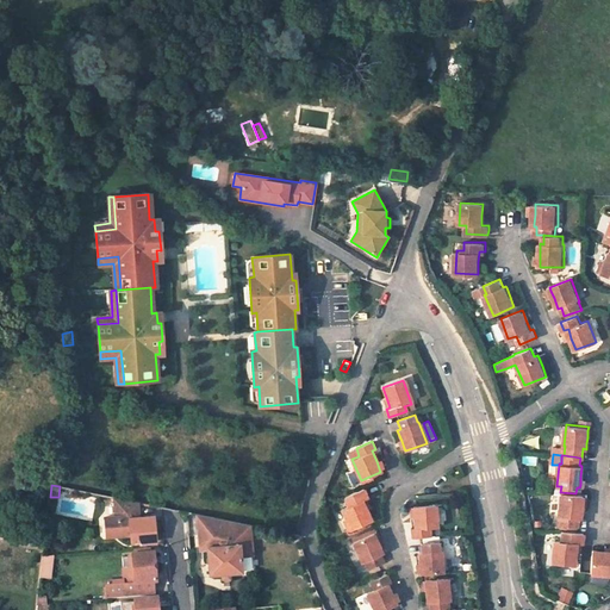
[(342,509),(350,530),(371,521),(366,509),(362,499),(367,497),(368,497),(363,487),(344,496),(348,505),(342,509)]
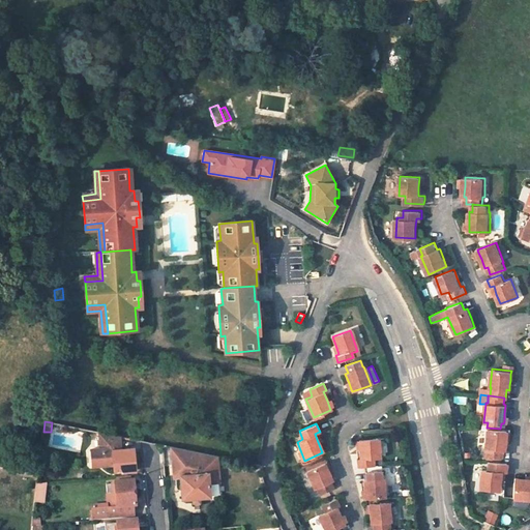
[(487,447),(486,455),(502,457),(502,449),(504,449),(505,438),(506,432),(506,430),(500,429),(487,428),(484,447),(487,447)]
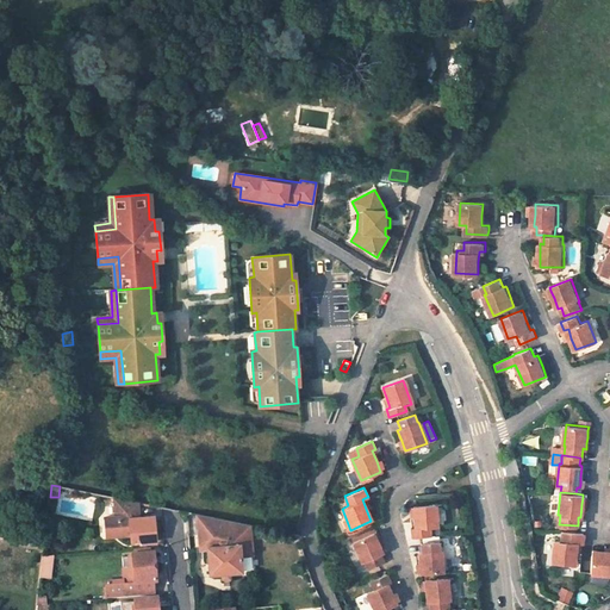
[(138,502),(116,497),(117,516),(106,516),(107,535),(131,534),(131,543),(156,541),(154,516),(139,517),(131,517),(130,512),(138,512),(138,502)]
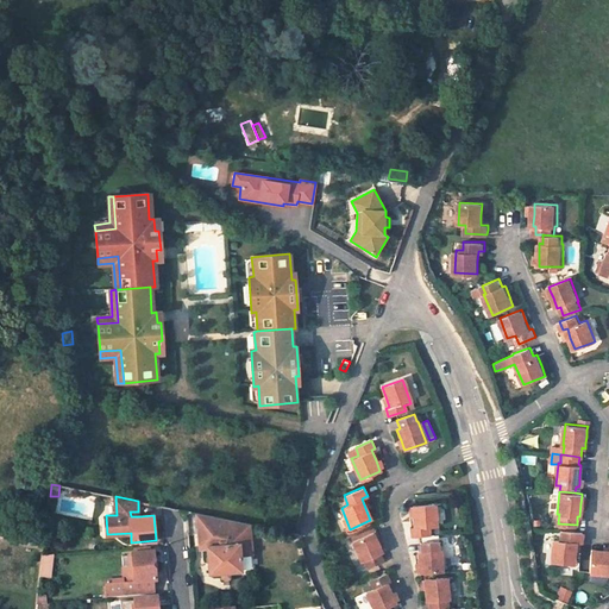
[(413,515),(414,527),(410,527),(410,537),(429,535),(428,526),(437,525),(434,503),(412,504),(413,508),(413,515)]
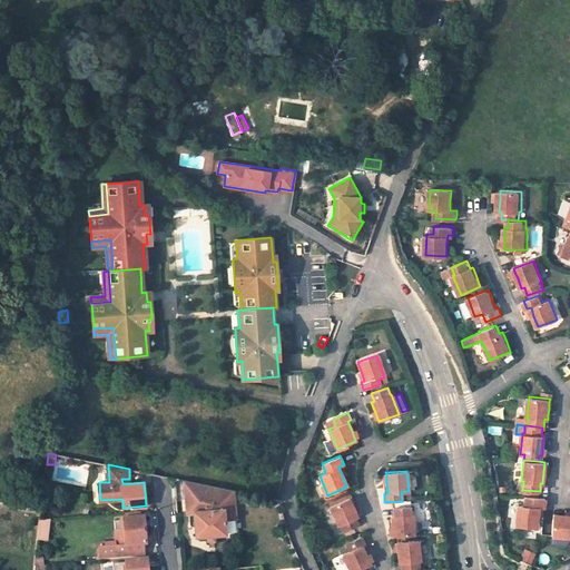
[(236,508),(235,491),(185,480),(187,511),(195,511),(196,537),(208,536),(215,536),(226,534),(225,508),(236,508)]
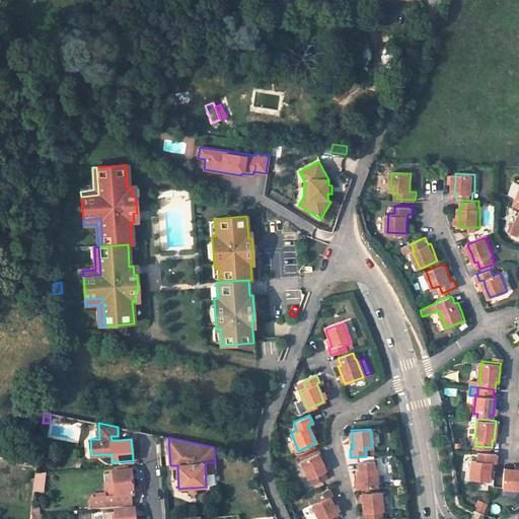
[(490,469),(491,460),(495,461),(496,461),(496,456),(497,452),(477,450),(476,459),(470,458),(468,477),(489,479),(490,469)]
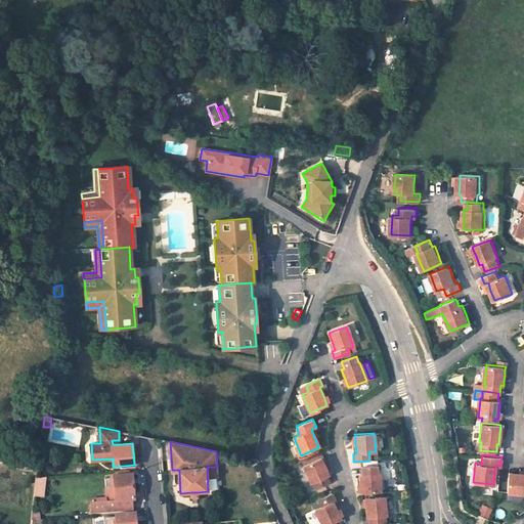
[(313,482),(316,489),(330,482),(328,476),(330,475),(324,466),(321,460),(320,456),(303,466),(311,483),(313,482)]
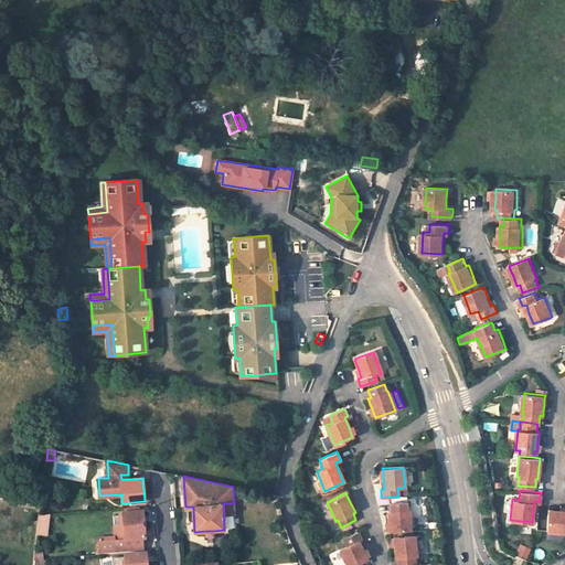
[(407,522),(405,501),(384,503),(384,505),(385,513),(386,524),(388,524),(388,532),(406,530),(405,522),(407,522)]
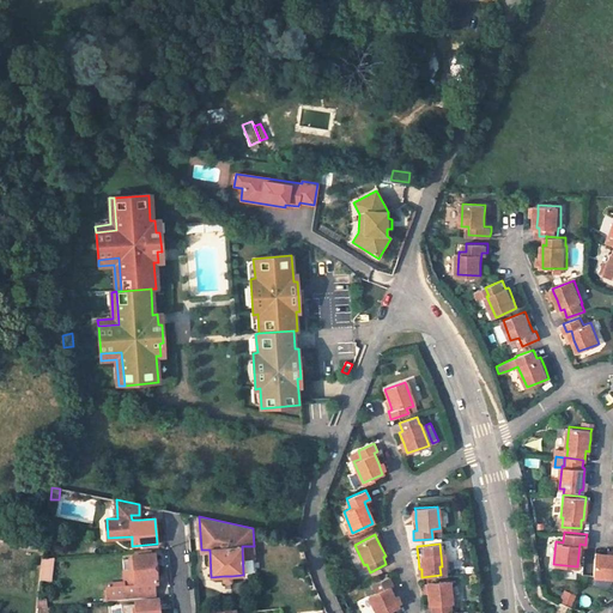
[(612,553),(608,553),(595,552),(593,574),(612,575),(612,553)]
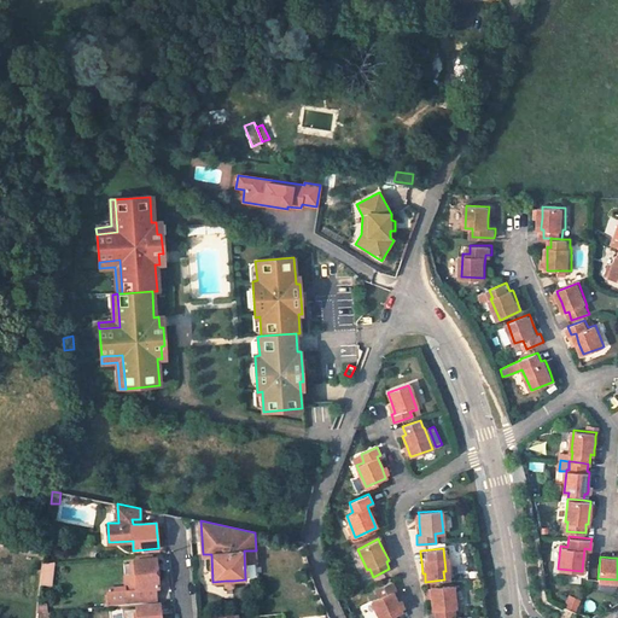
[(155,560),(134,563),(138,592),(126,593),(127,605),(156,602),(155,590),(158,590),(155,560)]
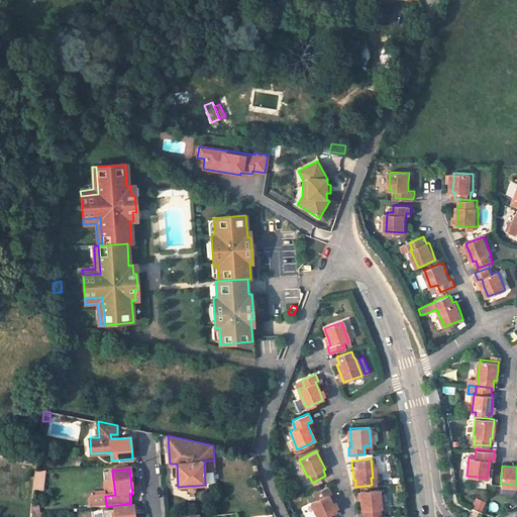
[(310,503),(316,516),(325,516),(335,513),(333,510),(330,504),(327,496),(329,494),(328,491),(326,487),(314,493),(317,500),(310,503)]
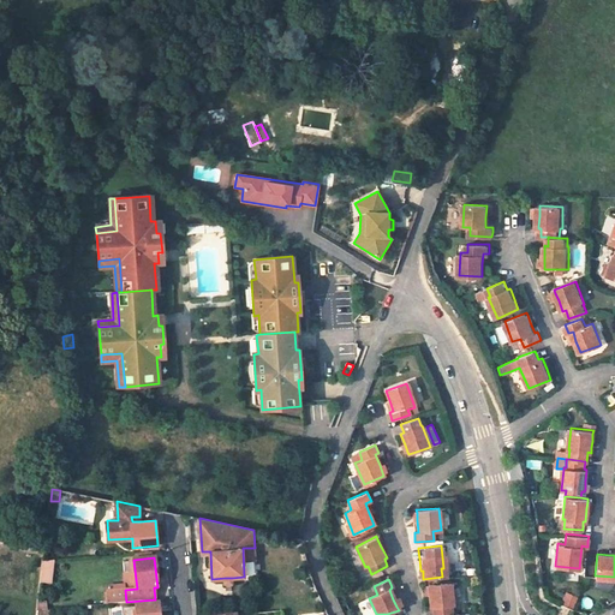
[(451,613),(451,605),(453,605),(451,583),(428,584),(428,587),(429,595),(430,607),(433,607),(433,614),(440,614),(451,613)]
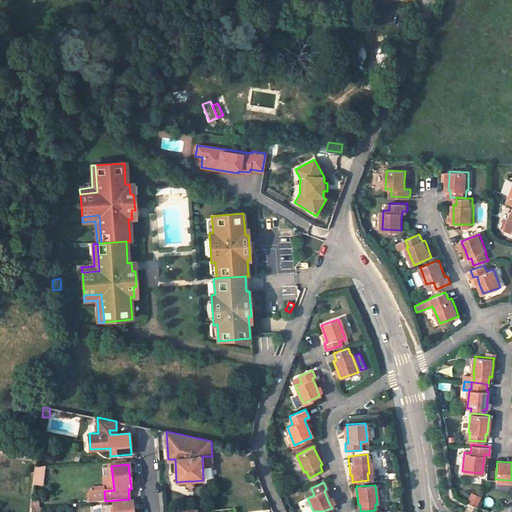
[(105,501),(104,491),(104,487),(89,489),(90,503),(105,501)]
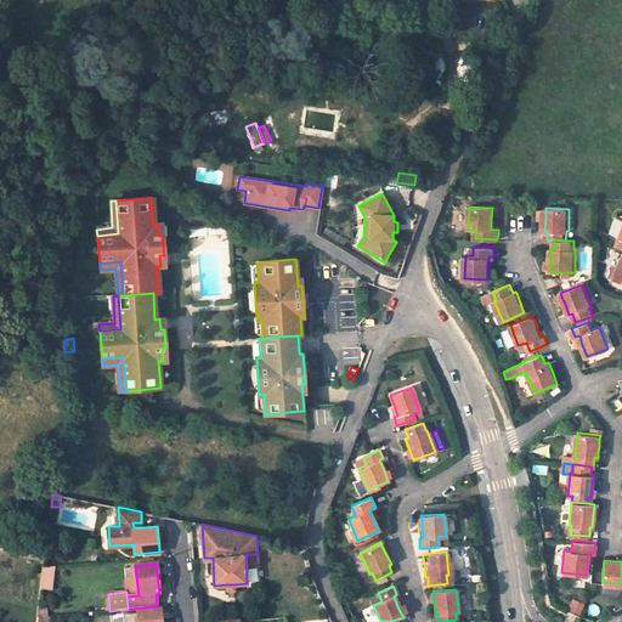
[(578,617),(582,604),(571,601),(567,614),(578,617)]
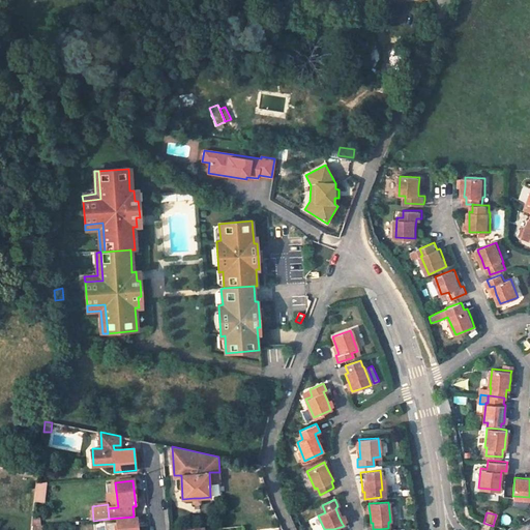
[(137,529),(137,520),(116,522),(117,524),(105,525),(105,529),(137,529)]
